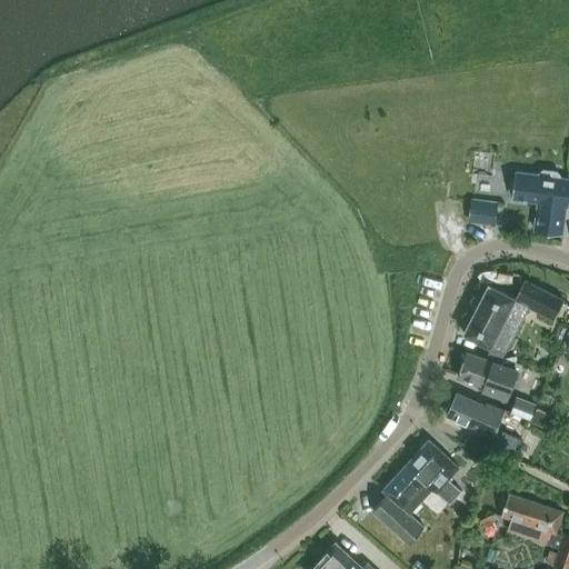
[(535,229),(562,232),(566,206),(567,206),(568,191),(568,178),(559,178),(560,176),(557,172),(543,170),(540,173),(539,175),(517,172),(517,178),(515,178),(511,180),(510,189),(512,193),(515,193),(513,199),(538,202),(535,229)]
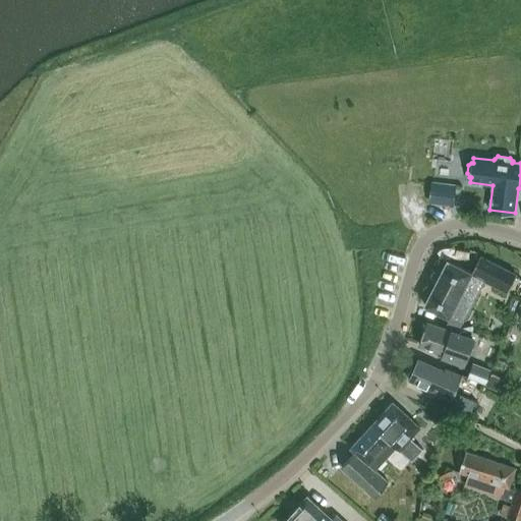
[(455,184),(429,181),(426,204),(452,207),(455,184)]
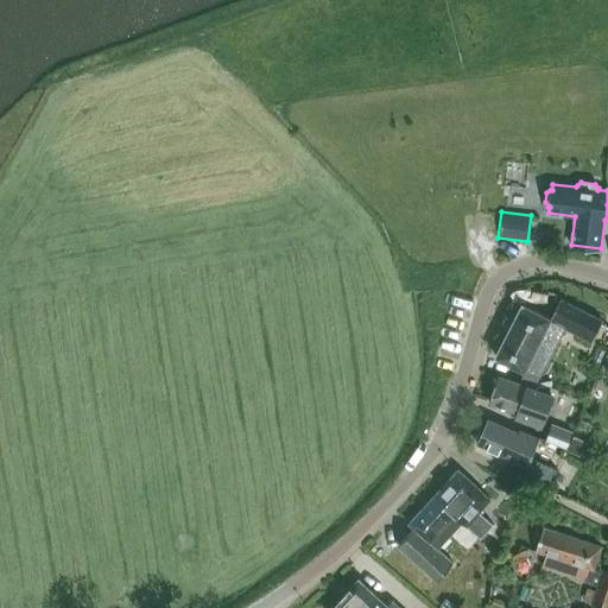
[(539,378),(564,328),(591,341),(602,321),(561,299),(550,318),(523,303),(495,356),(523,369),(517,382),(533,388),(539,378)]
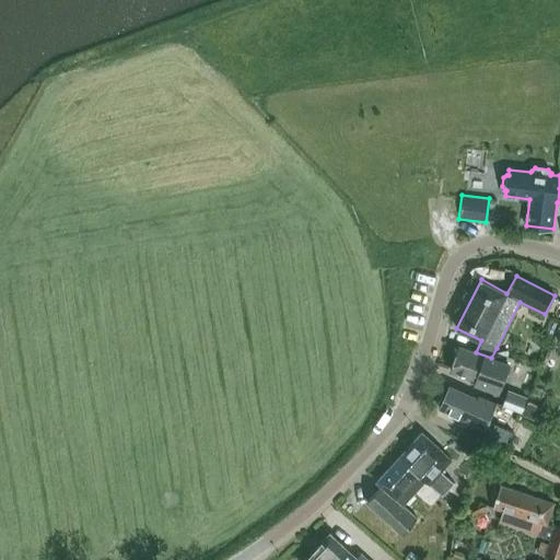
[(491,358),(476,352),(459,346),(451,371),(475,380),(474,385),(499,394),(509,366),(492,360),(493,358),(491,358)]
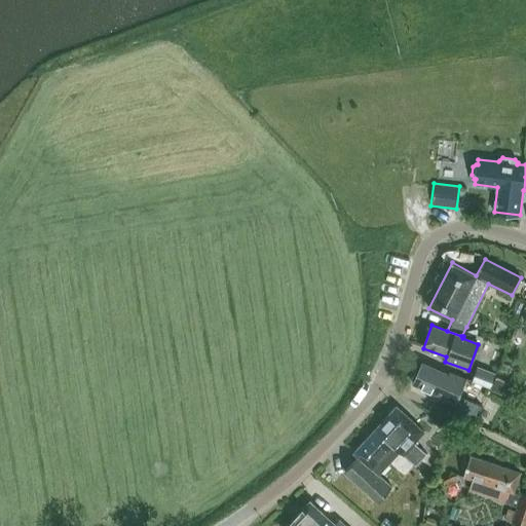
[(440,395),(440,393),(459,403),(456,411),(475,419),(481,405),(459,396),(467,378),(449,370),(448,373),(421,362),(412,382),(440,395)]
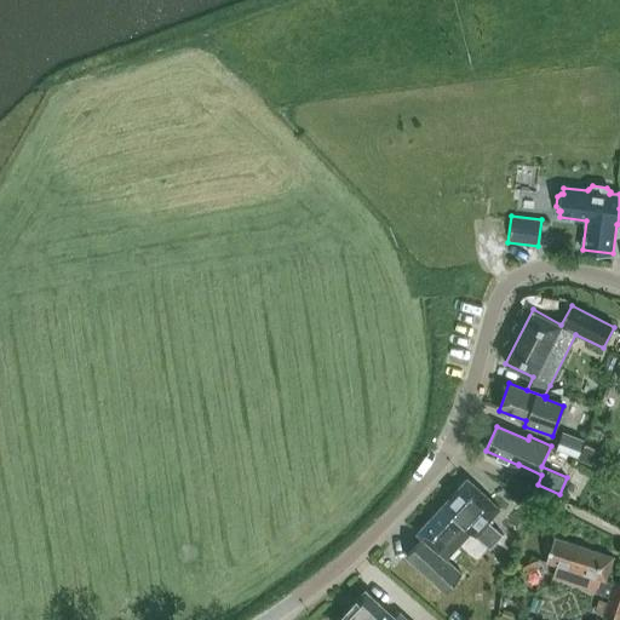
[(563,430),(556,448),(575,457),(583,438),(563,430)]
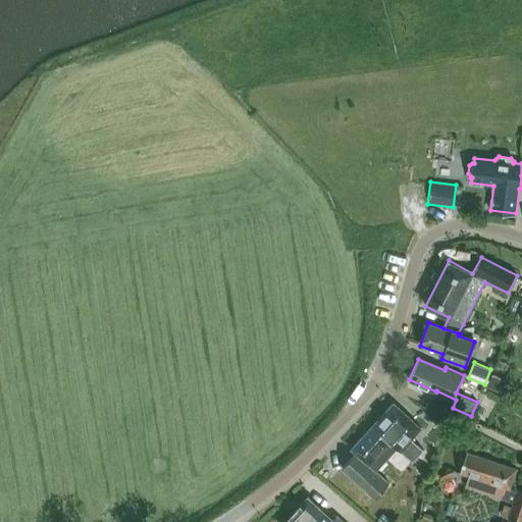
[(372,425),(397,448),(412,462),(423,450),(411,438),(421,428),(393,403),(372,425)]
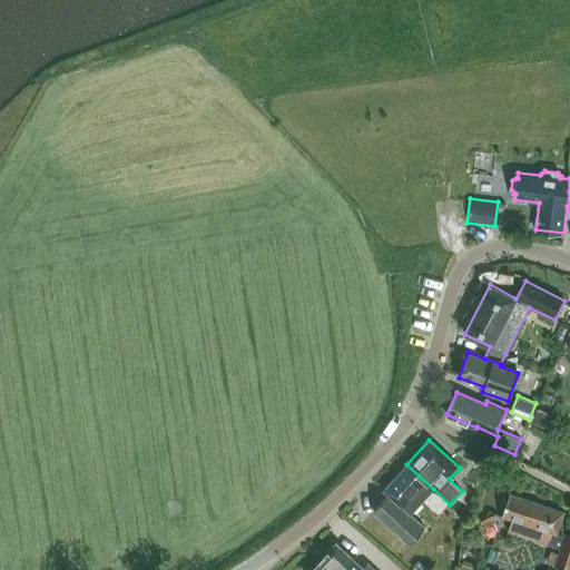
[(411,514),(433,489),(406,464),(383,490),(389,494),(373,511),(410,544),(424,527),(411,514)]
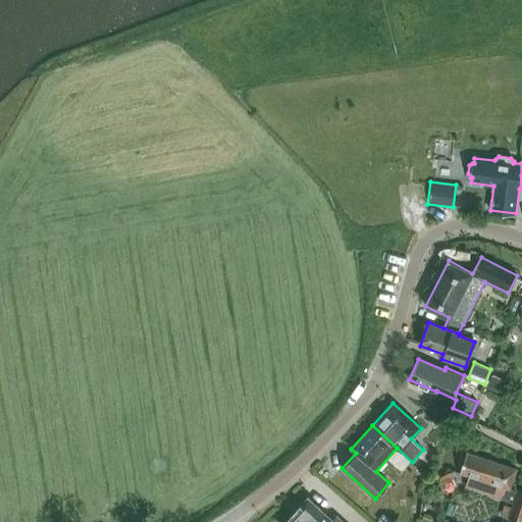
[(521,521),(521,490),(518,489),(517,490),(510,488),(516,469),(466,452),(459,473),(469,476),(465,485),(506,500),(506,501),(514,503),(509,518),(521,521)]
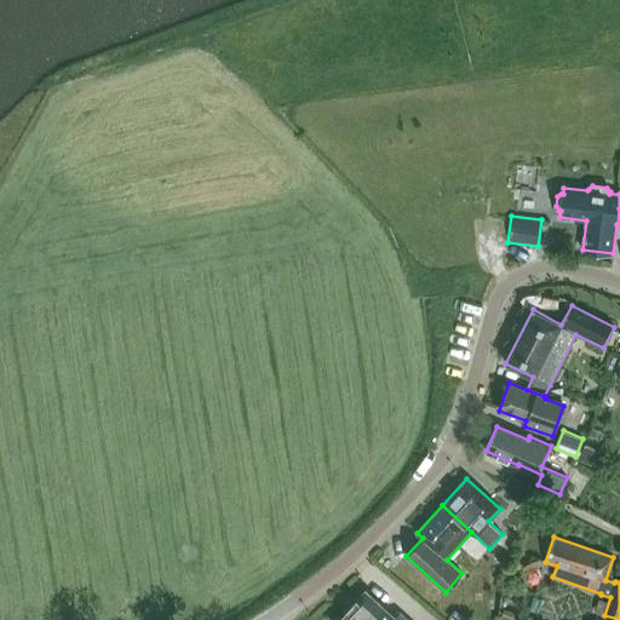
[(366,590),(337,619),(408,619),(400,612),(392,619),(382,610),(385,607),(366,590)]
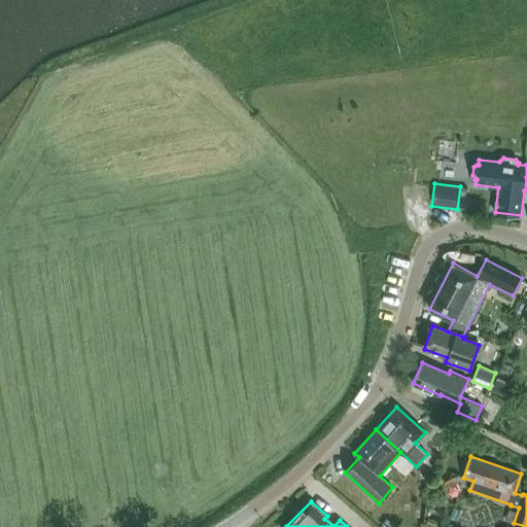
All buildings are outlined.
